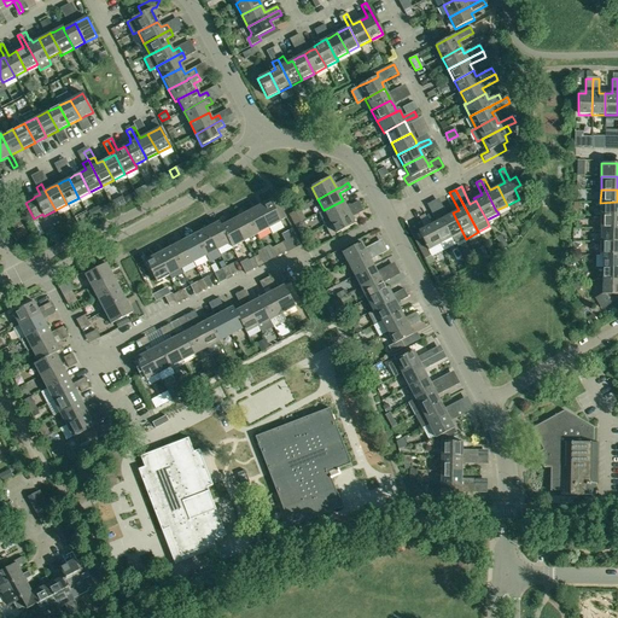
[(277,197),(269,200),(258,207),(269,228),(287,219),(277,197)]
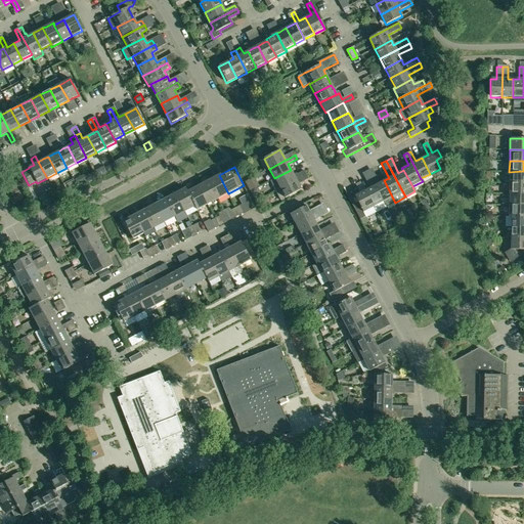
[(279,188),(305,174),(303,171),(294,176),(291,170),(274,178),(270,180),(275,190),(279,188)]
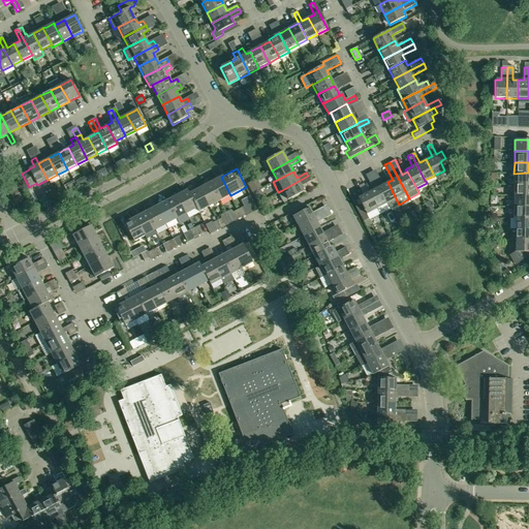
[(528,173),(514,174),(514,185),(528,184),(528,173)]
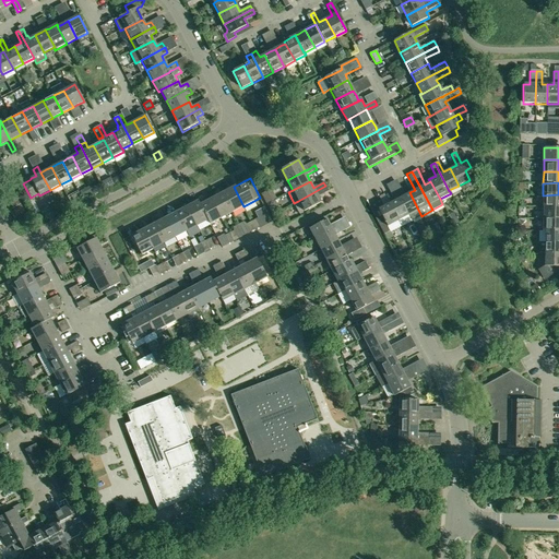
[(328,190),(325,186),(298,201),(294,203),(299,214),(304,212),(321,202),(318,195),(328,190)]
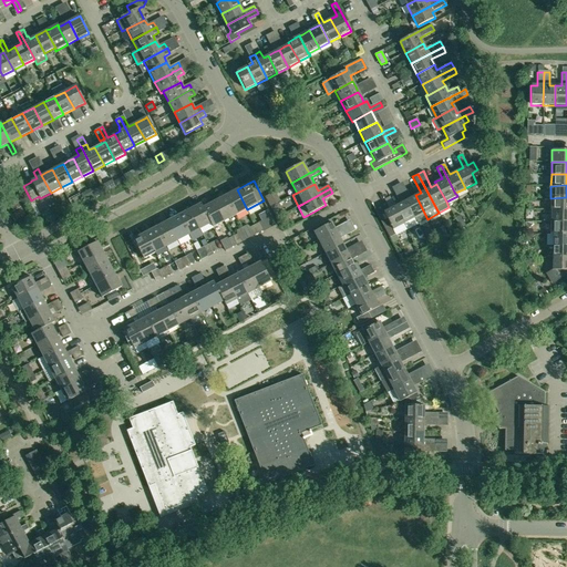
[(80,195),(83,200),(84,203),(90,199),(93,197),(89,189),(80,195)]
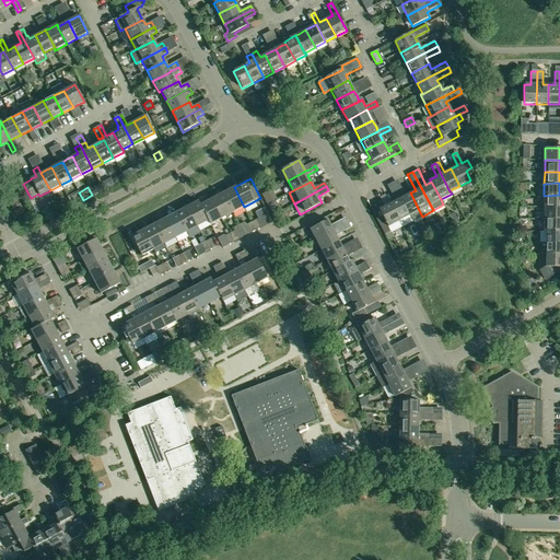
[(234,187),(223,193),(233,212),(244,207),(234,187)]
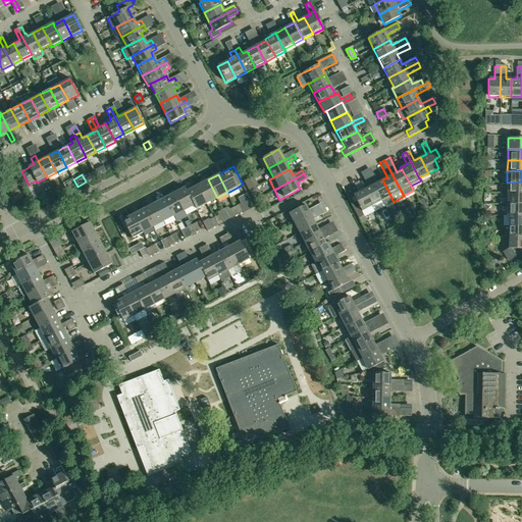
[(384,206),(394,202),(382,179),(377,183),(374,176),(370,178),(381,201),(384,206)]
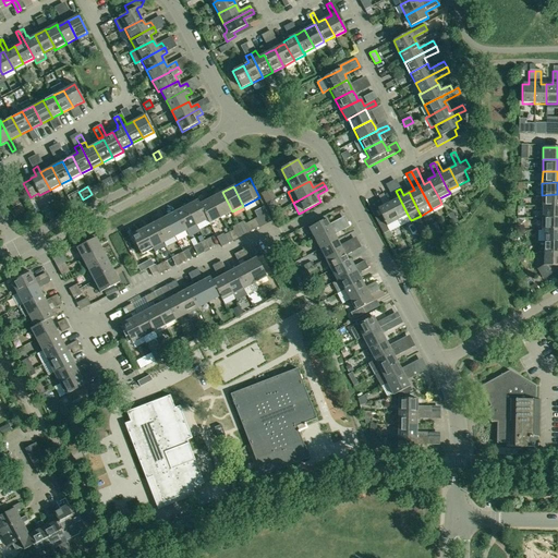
[(397,220),(408,215),(396,191),(390,194),(393,201),(388,203),(397,220)]
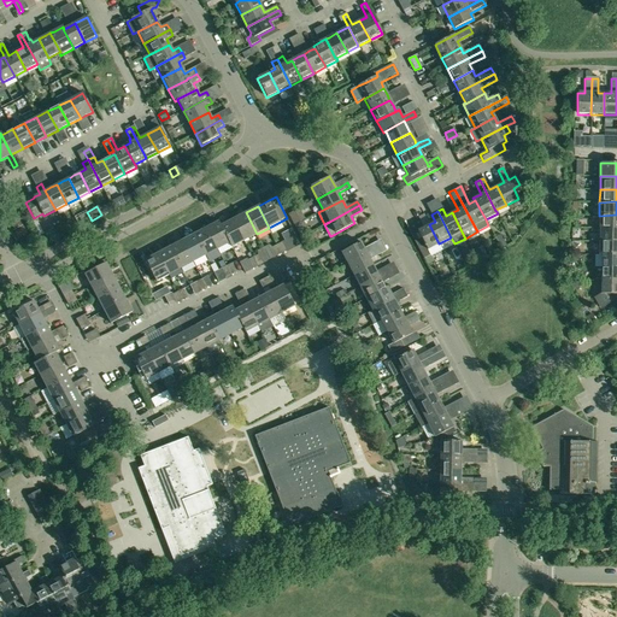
[(246,212),(233,219),(245,240),(257,234),(246,212)]
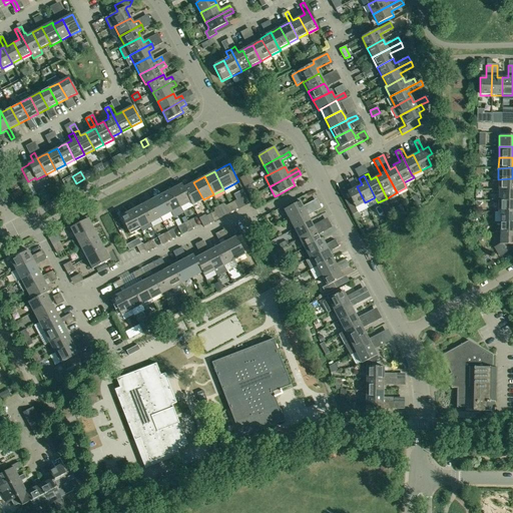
[(512,178),(498,179),(498,189),(512,189),(512,178)]
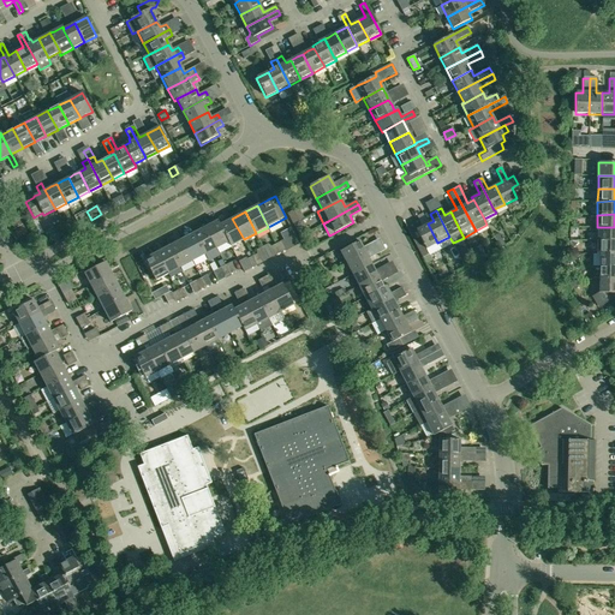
[(231,246),(244,239),(232,219),(220,225),(228,243),(231,246)]
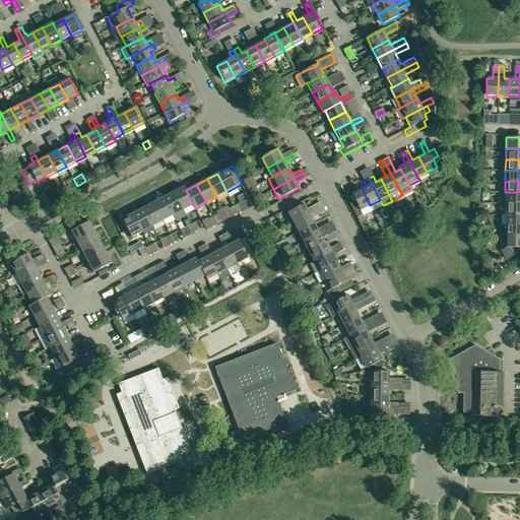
[(353,186),(343,192),(351,208),(356,218),(363,215),(360,210),(370,205),(362,189),(356,192),(353,186)]
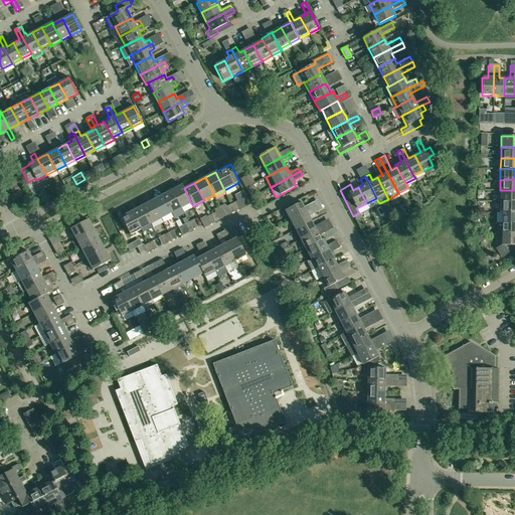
[(182,185),(172,190),(181,208),(191,203),(184,188),(182,185)]
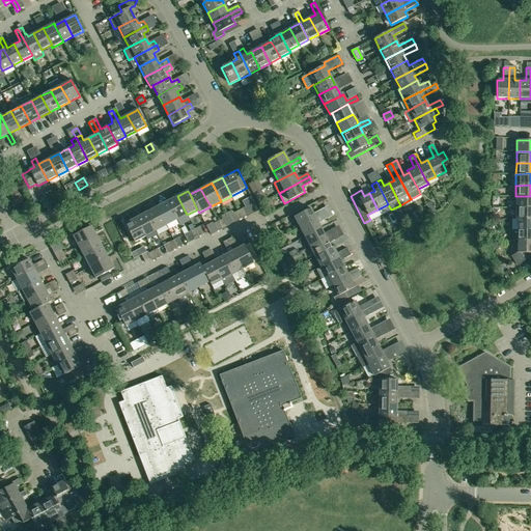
[(262,200),(258,191),(253,194),(258,202),(262,200)]
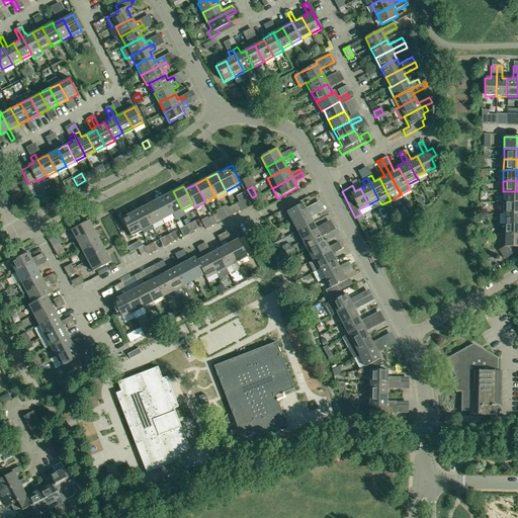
[(172,214),(182,209),(173,191),(163,196),(172,214)]
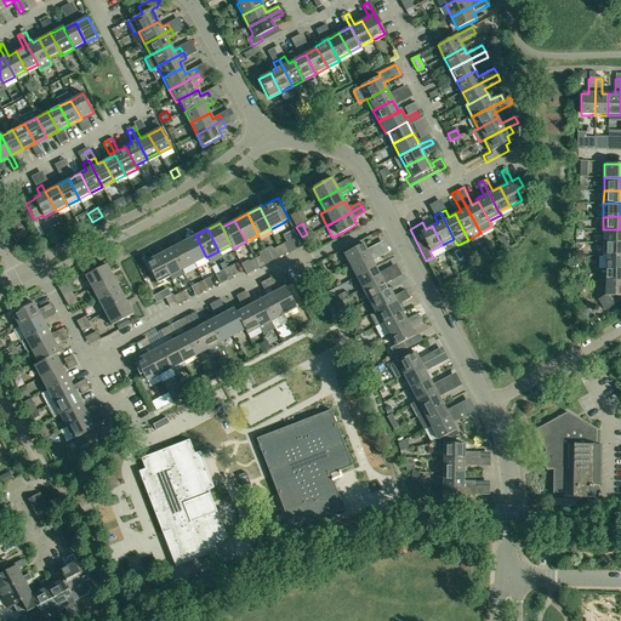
[(620,229),(603,229),(603,243),(620,243),(620,229)]
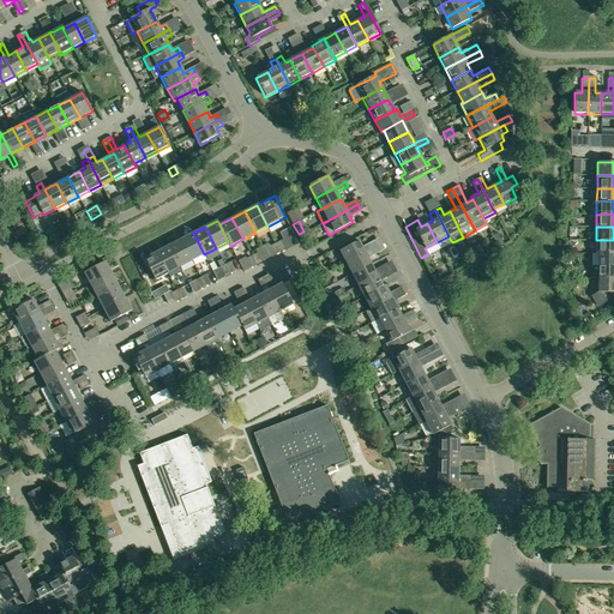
[(193,233),(181,240),(192,260),(204,254),(193,233)]
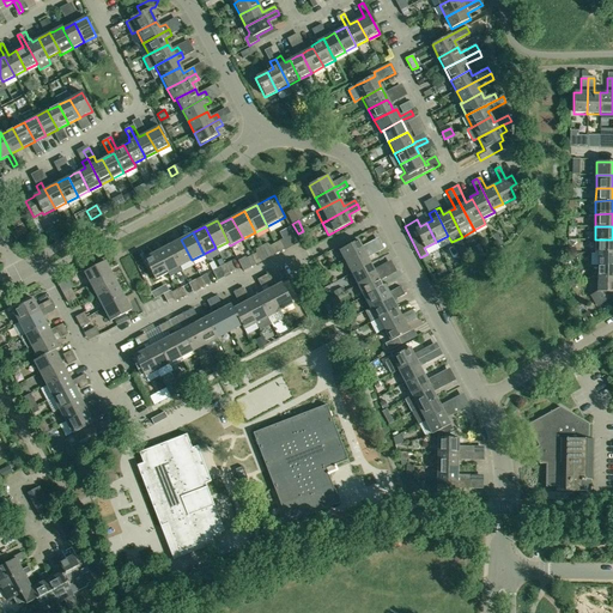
[(192,260),(181,240),(169,246),(180,267),(192,260)]
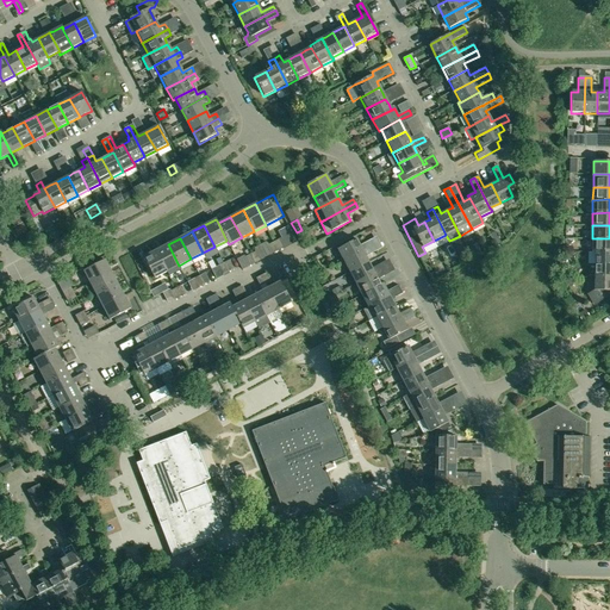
[(609,238),(592,238),(592,253),(595,253),(595,251),(609,251),(609,238)]
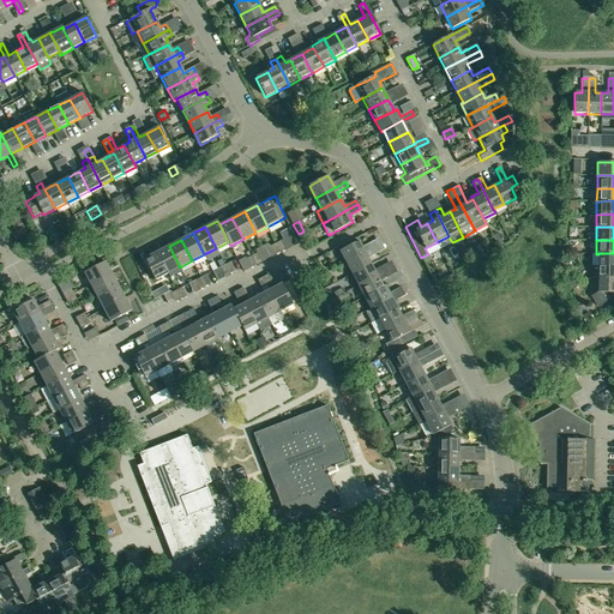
[(339,251),(344,260),(339,264),(341,265),(345,263),(365,253),(361,247),(359,241),(339,251)]
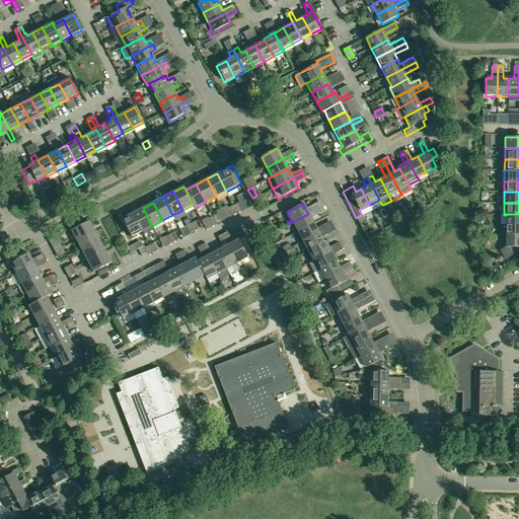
[(143,208),(132,214),(142,231),(152,226),(143,208)]
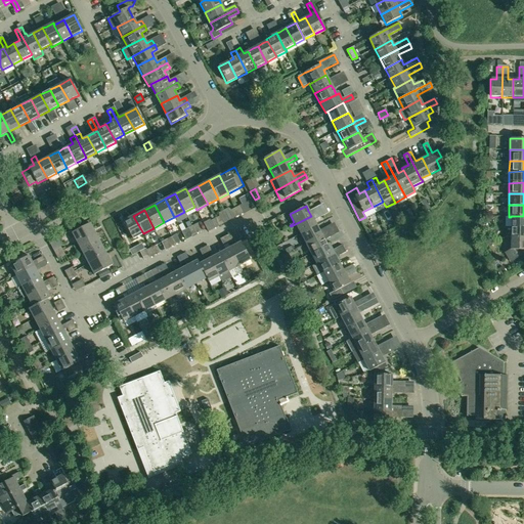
[(409,210),(401,214),(405,221),(413,218),(409,210)]
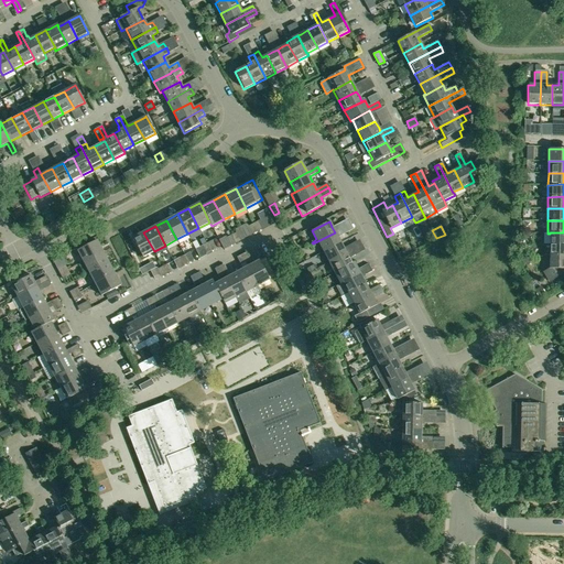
[(142,257),(154,251),(143,232),(132,238),(142,257)]
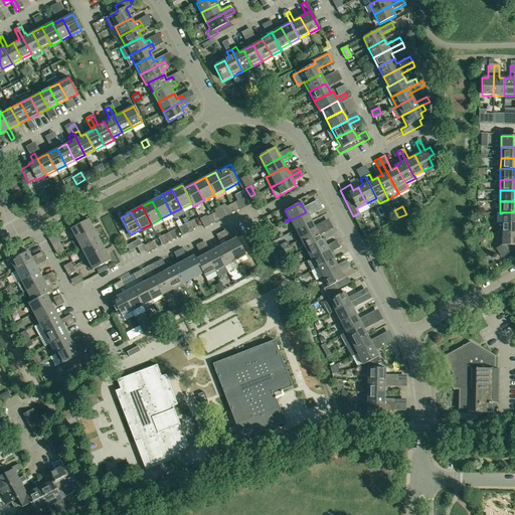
[(306,212),(290,220),(295,230),(311,222),(308,217),(306,212)]
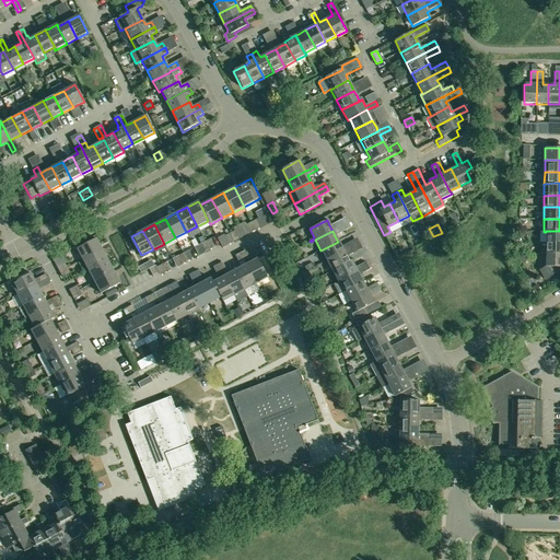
[(559,231),(546,231),(546,232),(546,243),(559,243),(559,231)]
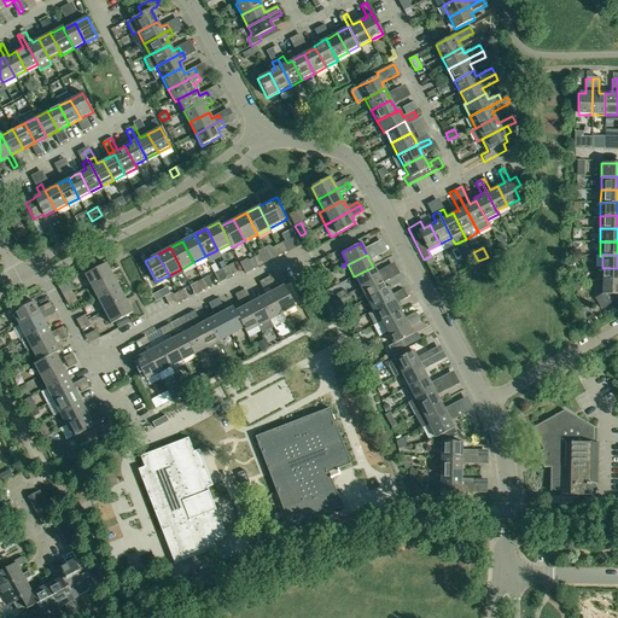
[(85,274),(92,287),(112,275),(106,263),(85,274)]
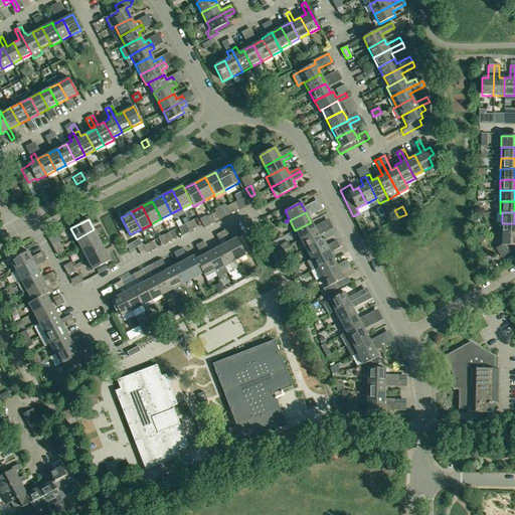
[(311,222),(295,230),(300,239),(316,231),(314,226),(311,222)]
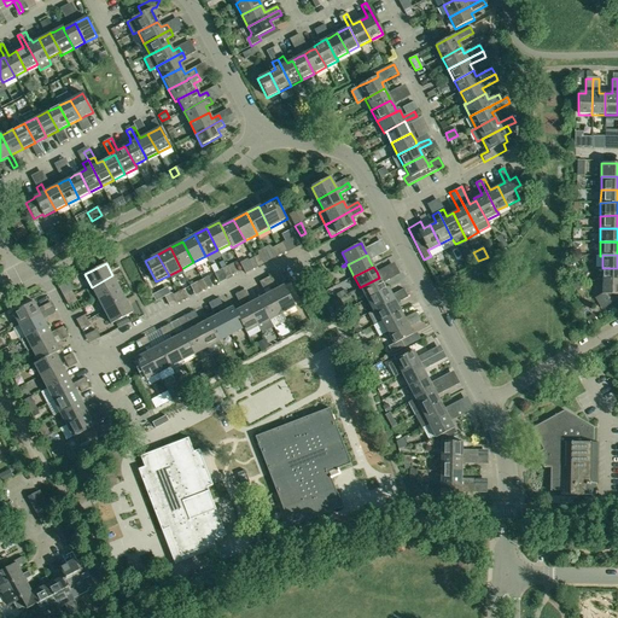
[(617,268),(602,268),(602,281),(617,280),(617,268)]
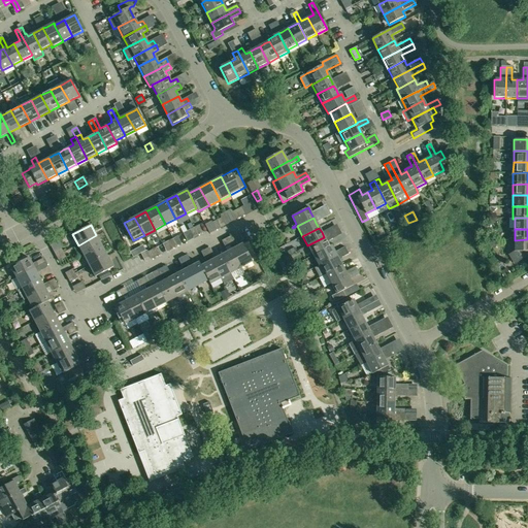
[(101,246),(96,235),(78,245),(84,256),(101,246)]
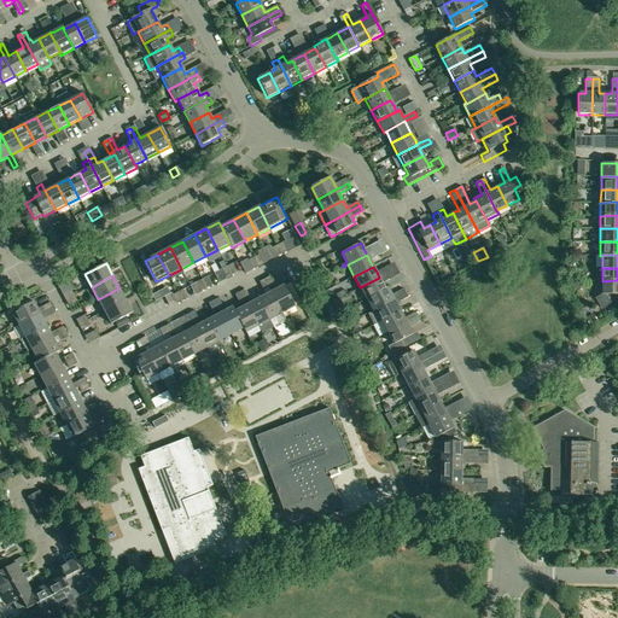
[(360,287),(366,299),(385,290),(385,289),(383,284),(379,278),(360,287)]
